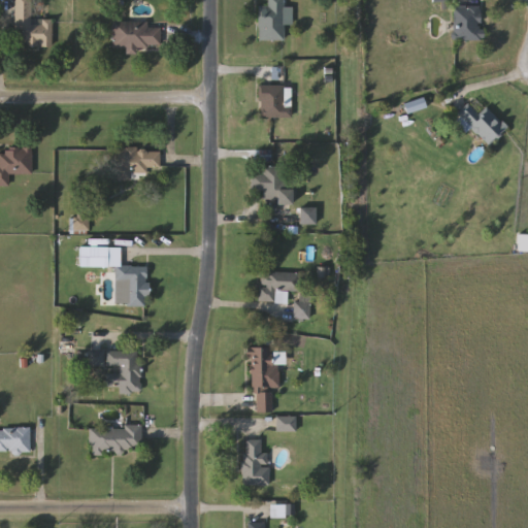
[(52,20),(52,47),(21,47),(21,30),(14,30),(14,0),(31,0),(31,20),(52,20)]
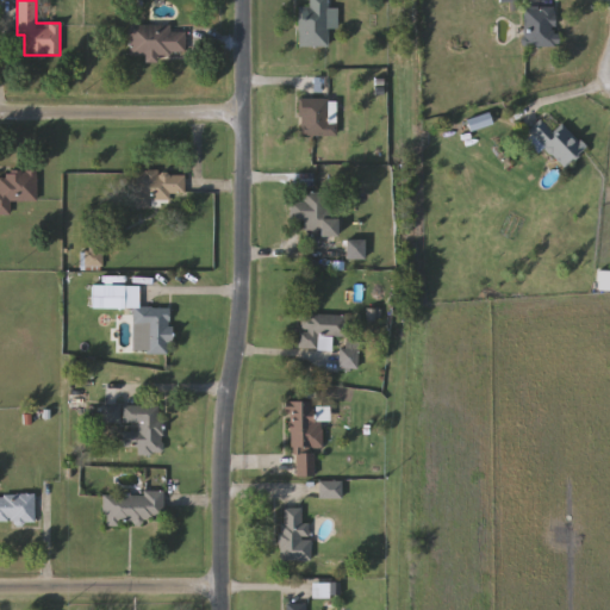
[(298,8),(309,8),(309,0),(328,0),(328,8),(338,8),(338,29),(328,29),(329,48),(299,48),(298,8)]
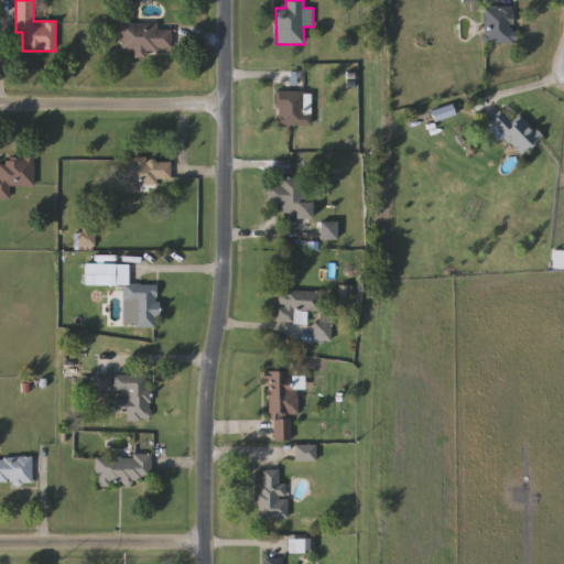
[(485,44),(485,6),(516,6),(516,44),(485,44)]
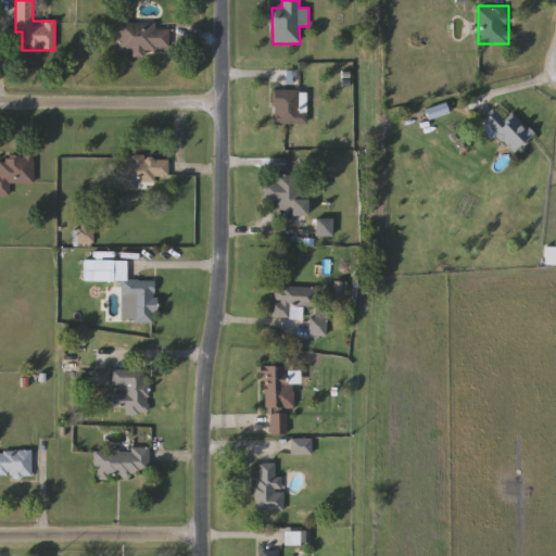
[(118,24),(156,24),(156,29),(168,29),(169,49),(142,49),(142,55),(134,55),(134,51),(119,51),(118,24)]
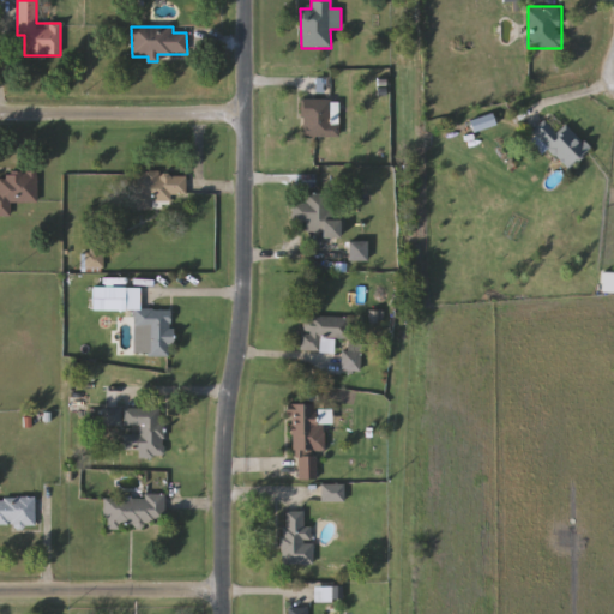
[(302,137),(302,100),(330,100),(330,137),(302,137)]
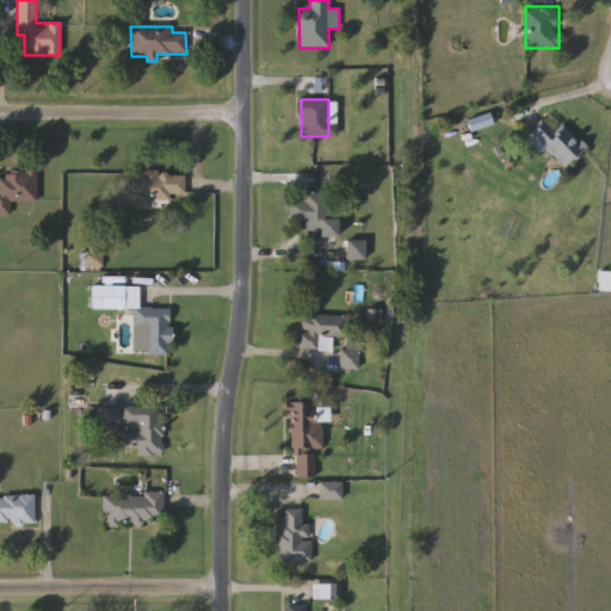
[(565,171),(530,136),(544,122),(554,131),(562,123),(587,148),(565,171)]
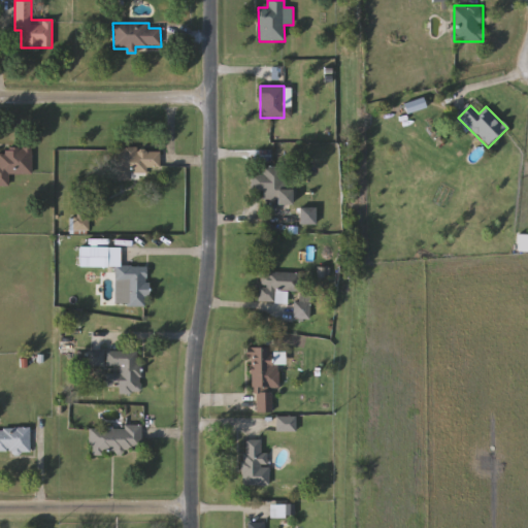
[(0,147),(32,147),(32,174),(8,174),(8,187),(0,187),(0,147)]
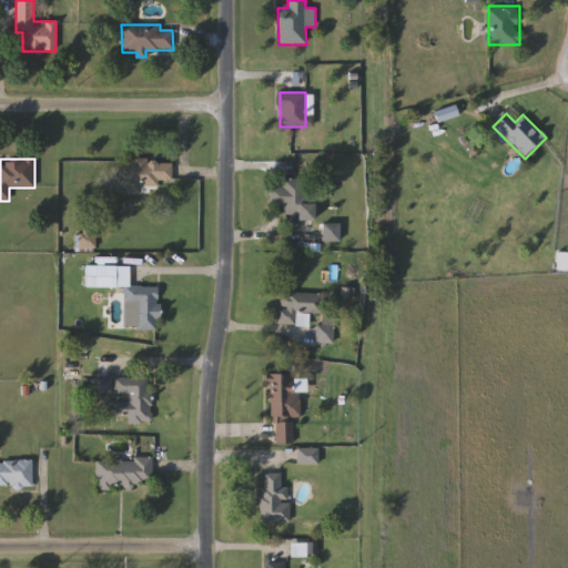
[(159,180),(159,192),(125,192),(125,161),(171,161),(171,180),(159,180)]
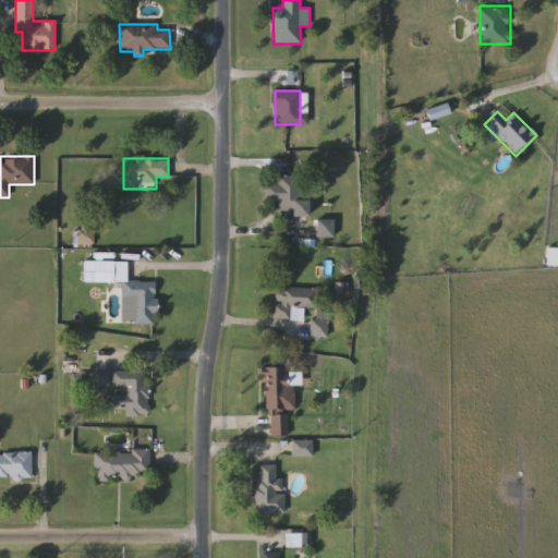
[(310,190),(308,216),(278,215),(278,202),(265,202),(266,185),(277,185),(278,177),(302,177),(302,190),(310,190)]
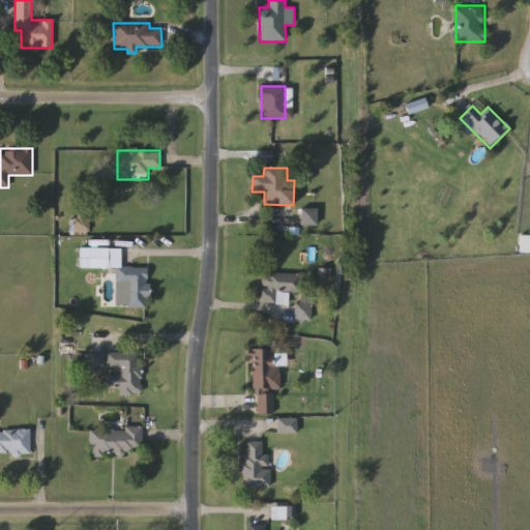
[(316,225),(301,225),(301,209),(316,209),(316,225)]
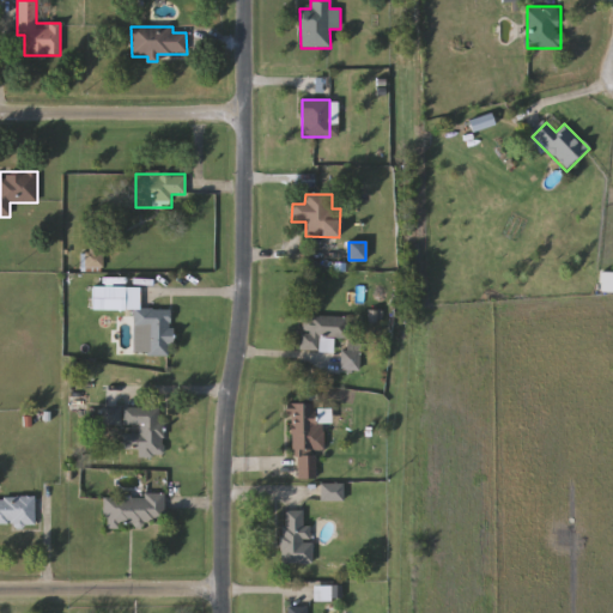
[(134,311),(92,310),(93,286),(140,287),(139,311),(171,313),(171,357),(149,357),(149,328),(134,327),(134,311)]
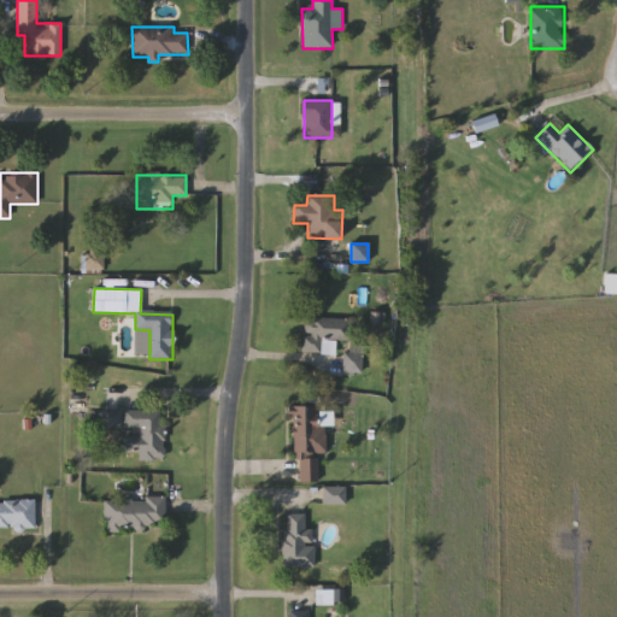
[(351,341),(322,341),(322,353),(304,353),(304,318),(351,318),(351,341)]
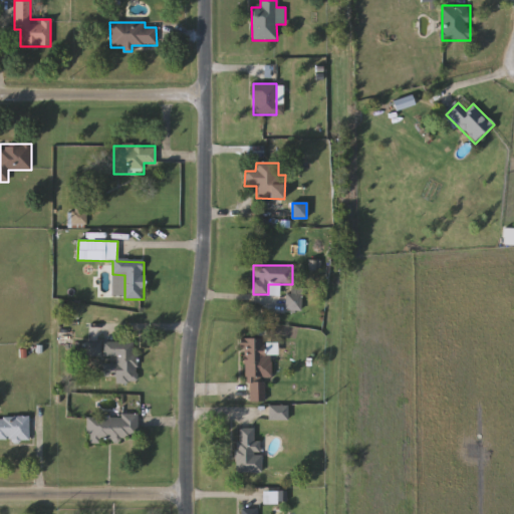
[(301,310),(287,310),(287,288),(301,288),(301,310)]
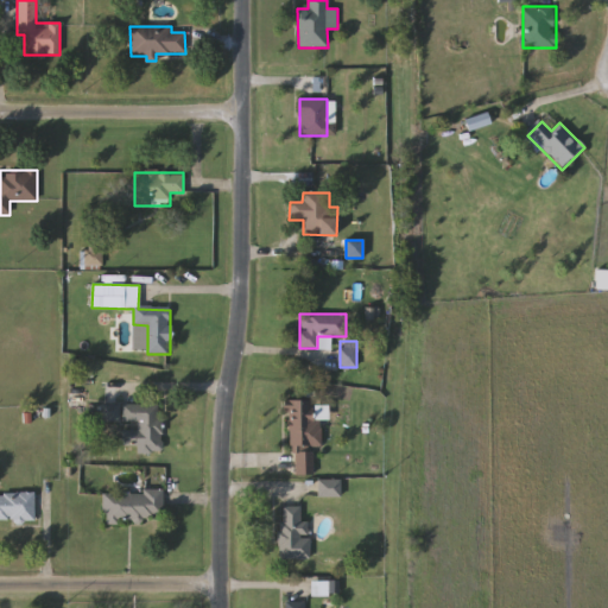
[(287,450),(287,403),(324,403),(324,418),(322,418),(322,447),(314,447),(314,475),(295,475),(295,450),(287,450)]
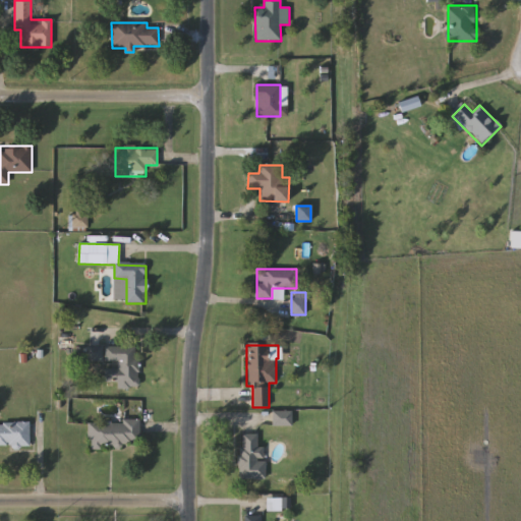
[(139,387),(107,387),(106,346),(138,346),(139,387)]
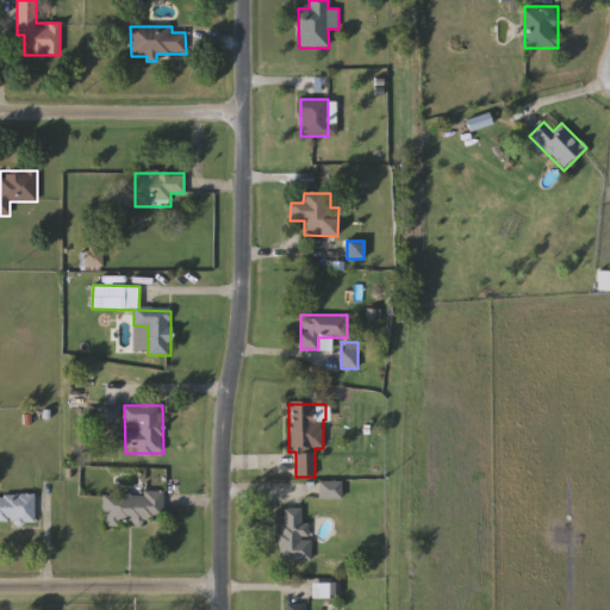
[(105,493),(165,493),(163,523),(104,523),(105,493)]
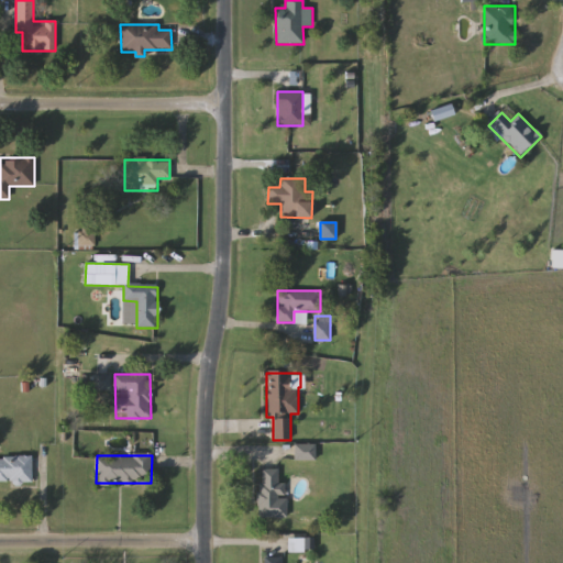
[(32,482),(0,482),(0,457),(32,457),(32,482)]
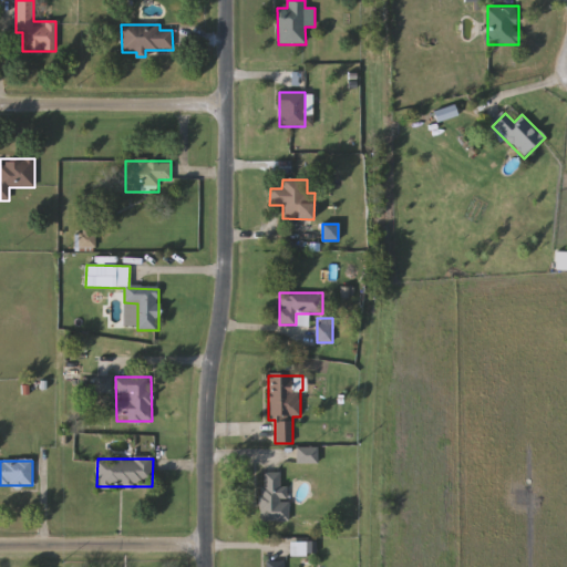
[(289,522),(261,522),(261,472),(280,472),(280,486),(289,486),(289,522)]
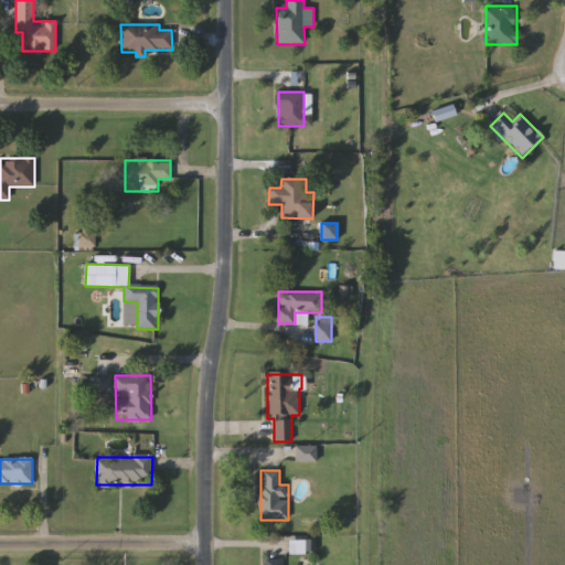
[(306,554),(290,554),(290,542),(306,542),(306,554)]
